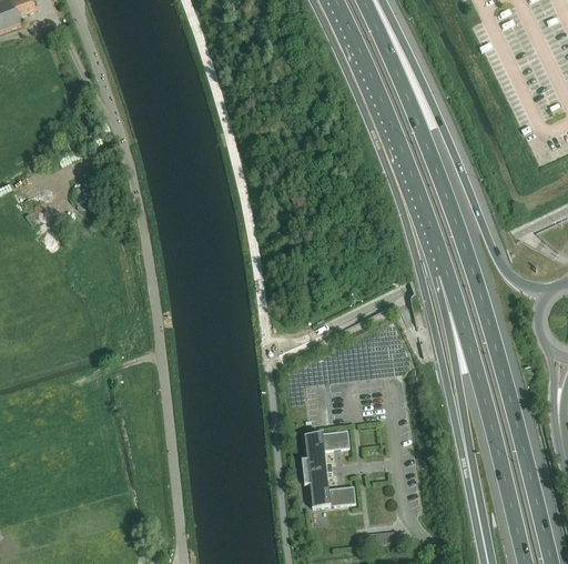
[(0,0),(0,31),(24,22),(21,16),(37,10),(33,0),(0,0)]
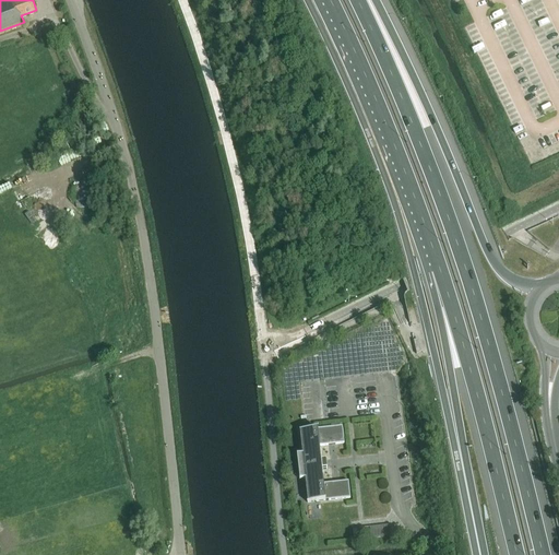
[(73,180),(76,205),(94,202),(90,178),(73,180)]
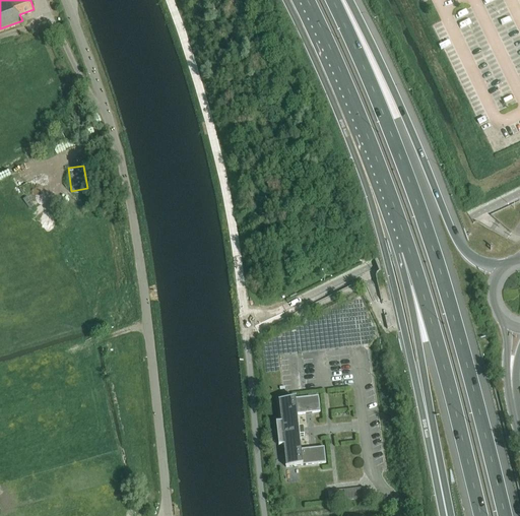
[(348,247),(339,252),(342,257),(351,253),(348,247)]
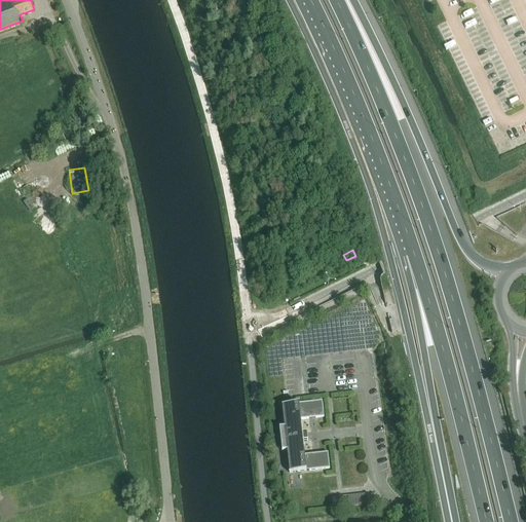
[(290,469),(329,464),(328,450),(304,452),(300,416),(324,413),(322,398),(282,403),(285,424),(279,425),(282,448),(287,447),(290,469)]
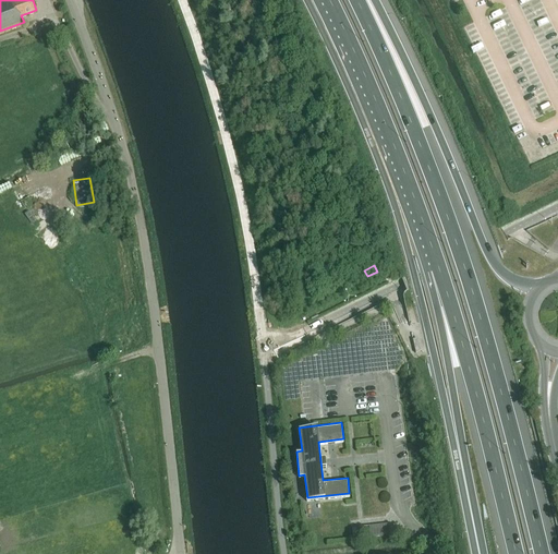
[(389,521),(370,522),(371,534),(390,532),(389,521)]
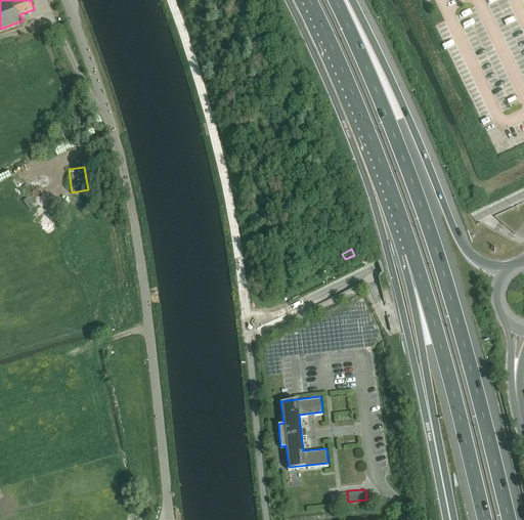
All buildings are outlined.
